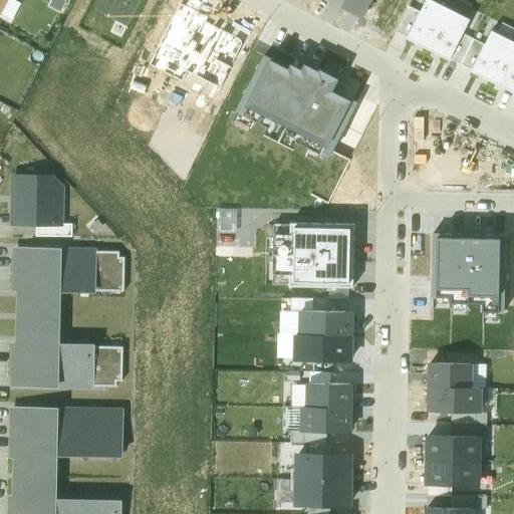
[(370,0),(343,0),(341,6),(362,17),(370,0)]
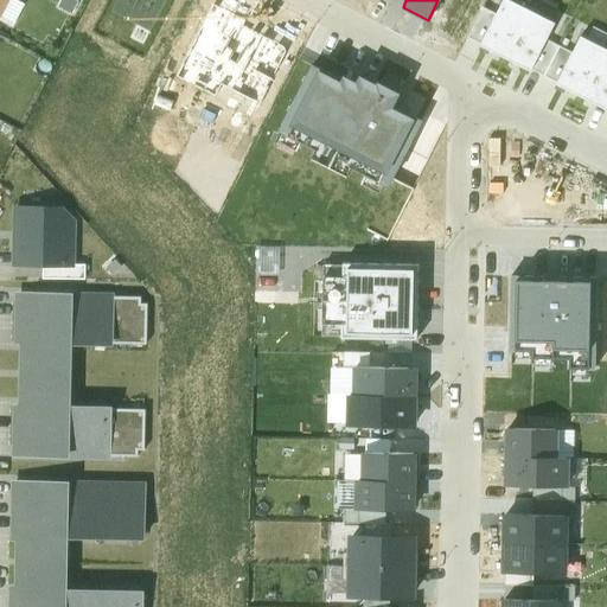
[(504,58),(529,11),(508,0),(502,0),(492,20),(480,45),(504,58)]
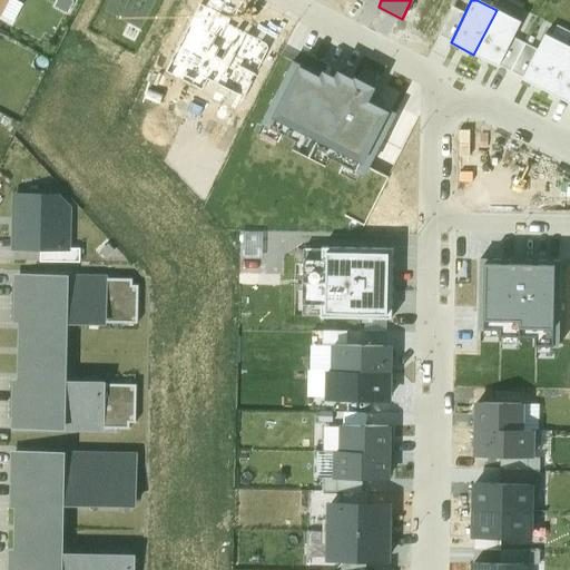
[(497,10),(473,55),(497,67),(509,43),(520,21),(497,10)]
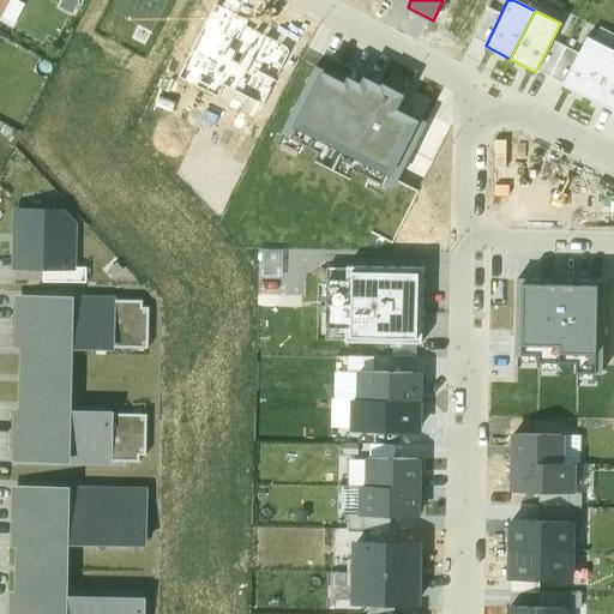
[(473,40),(486,46),(498,20),(485,14),(473,40)]
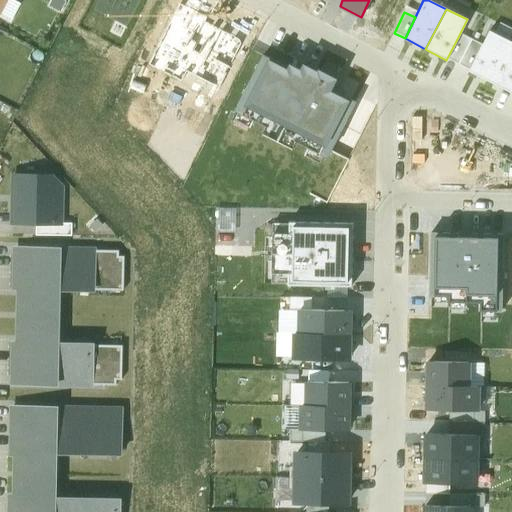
[(490,82),(511,41),(489,31),(479,50),(468,71),(490,82)]
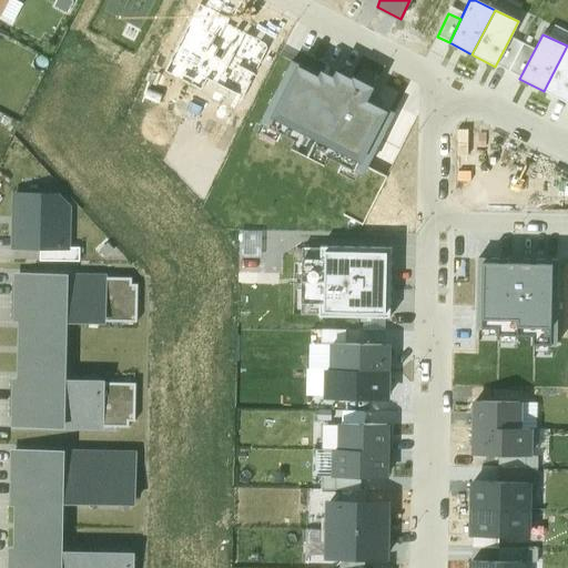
[(519,79),(531,56),(507,43),(495,67),(519,79)]
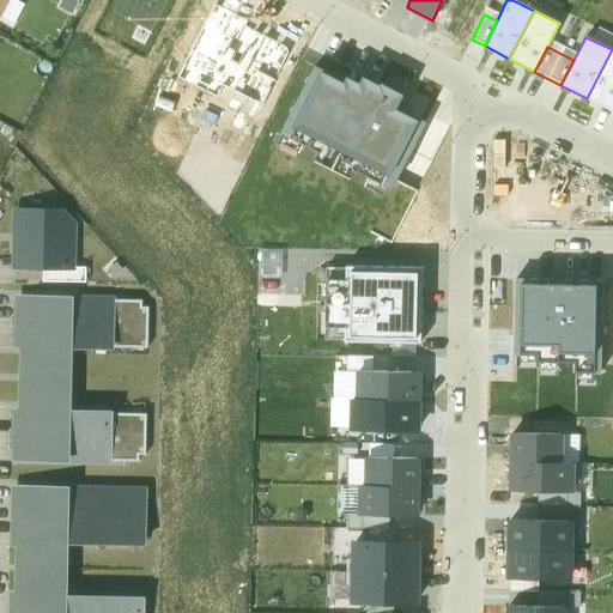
[(612,50),(612,49),(587,98),(612,111),(612,108),(612,50)]
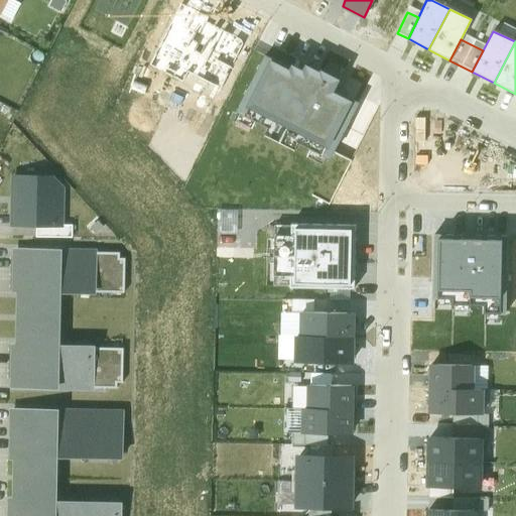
[(277,62),(265,55),(236,111),(329,158),(358,103),(345,97),(346,94),(336,89),(340,80),(320,69),(319,71),(306,65),(302,72),(279,59),(277,62)]
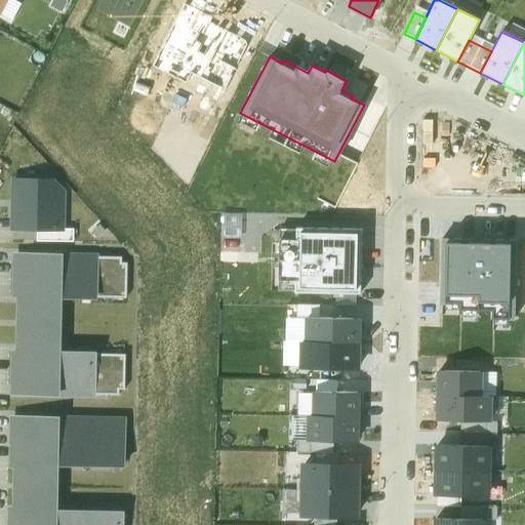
[(13,180),(12,229),(37,229),(62,230),(62,229),(63,192),(52,182),(13,180)]
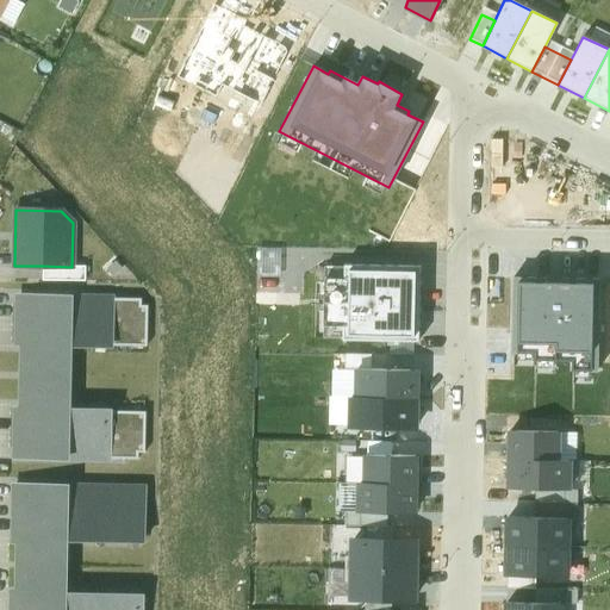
[(343,279),(324,279),(323,325),(343,325),(342,340),(418,341),(419,266),(343,265),(343,279)]
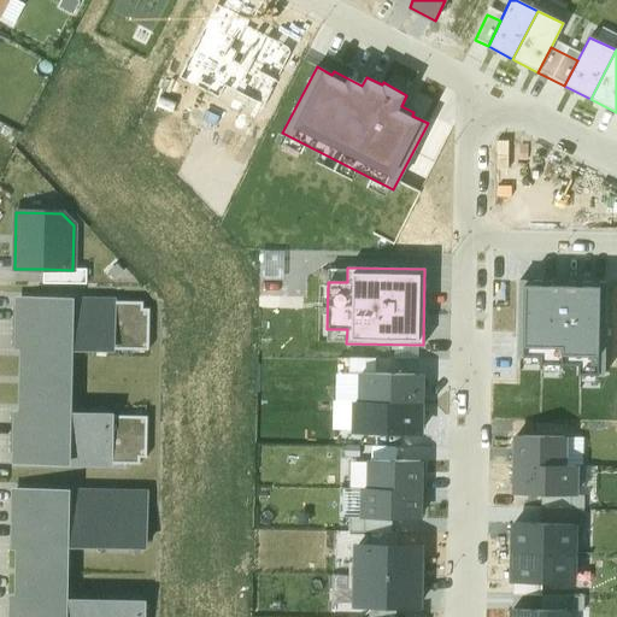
[(72,270),(43,269),(42,283),(86,285),(87,269),(72,269),(72,270)]
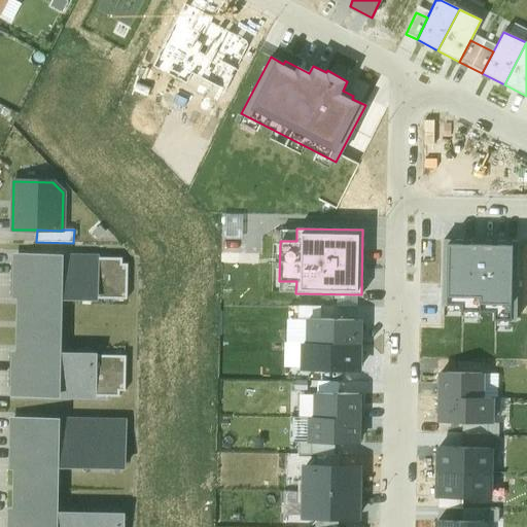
[(472,241),(443,240),(442,305),(460,305),(460,311),(493,312),(493,320),(516,320),(517,242),(487,241),(487,240),(472,239),(472,241)]
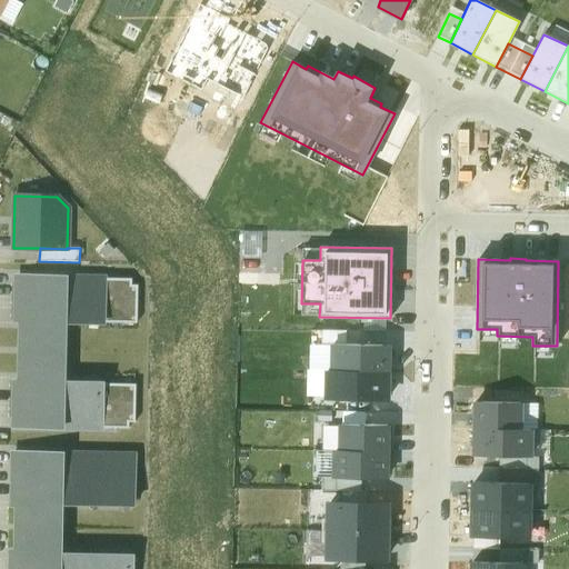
[(66,280),(15,279),(12,326),(19,326),(17,383),(12,382),(10,430),(101,433),(103,389),(63,388),(66,329),(103,330),(105,279),(66,278),(66,280)]
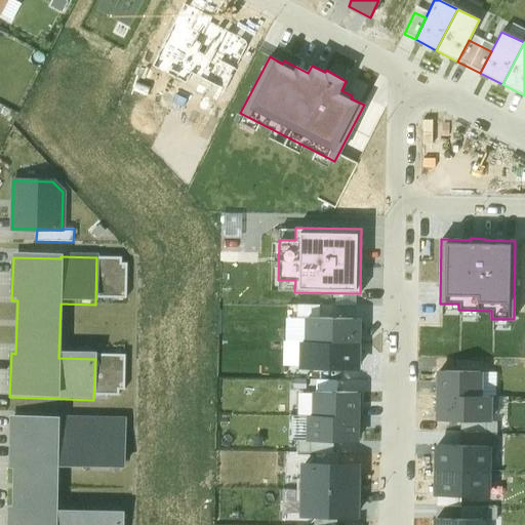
[(307,318),(307,342),(358,342),(358,319),(307,318)]
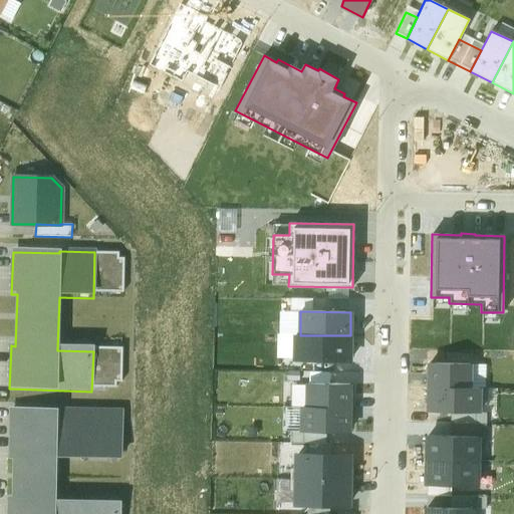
[(300,335),(295,335),(295,358),(349,359),(350,335),(300,335)]
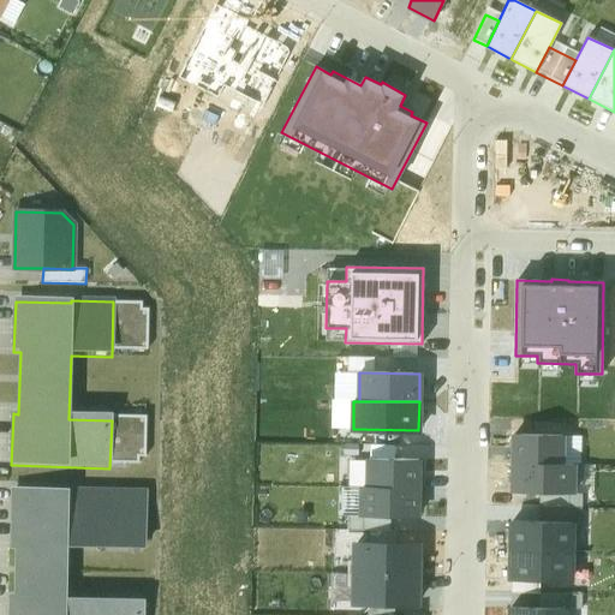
[(513,464),(561,465),(562,435),(513,435),(513,464)]
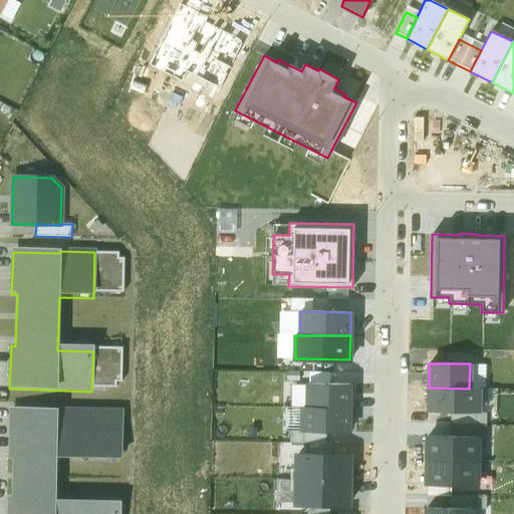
[(307,408),(349,408),(349,384),(308,383),(307,408)]
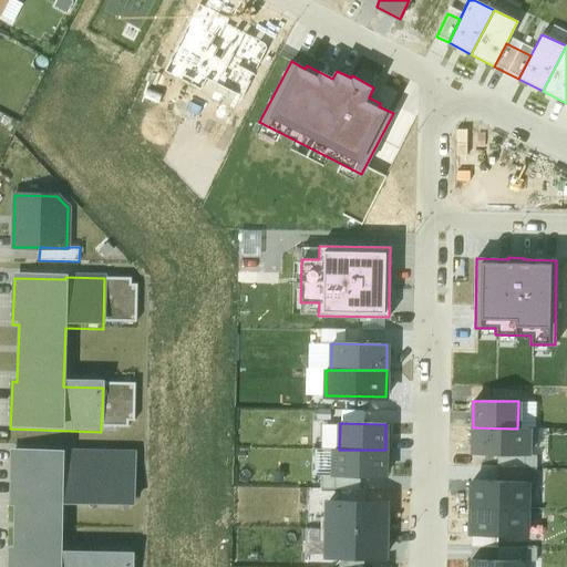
[(473,428),(473,454),(496,454),(528,455),(528,429),(517,429),(473,428)]
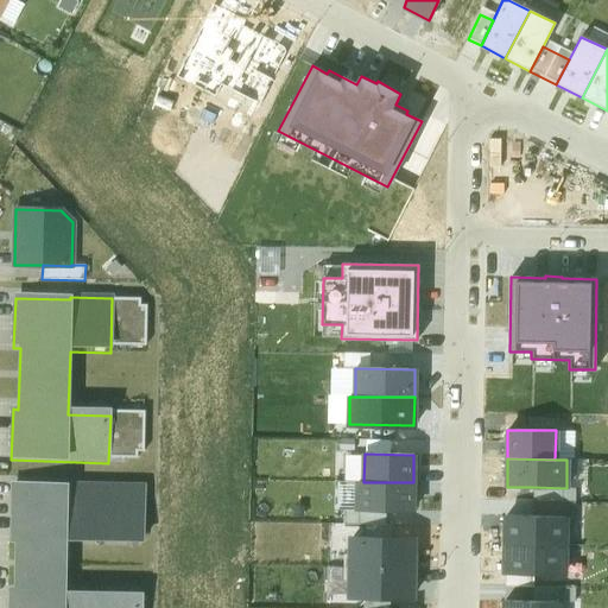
[(363,482),(358,482),(358,511),(412,512),(413,482),(363,482)]
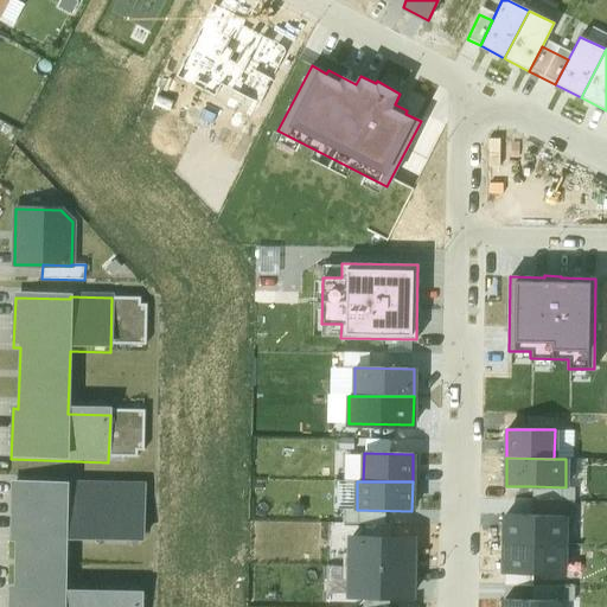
[(65,489),(11,487),(10,544),(16,544),(14,588),(8,588),(7,606),(141,606),(142,600),(65,598),(68,542),(141,544),(142,486),(65,484),(65,489)]
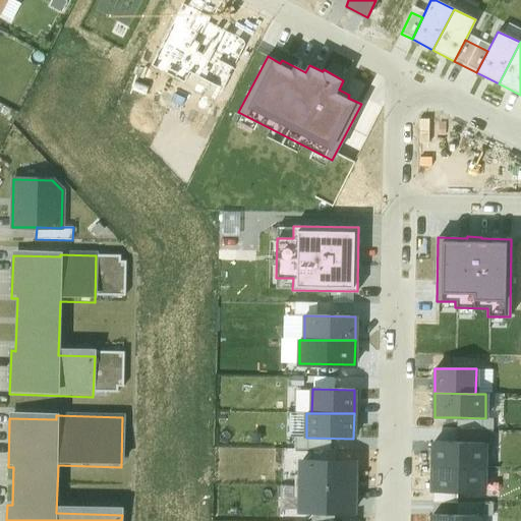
[(485,418),(456,417),(456,429),(491,430),(493,430),(494,418),(485,418)]
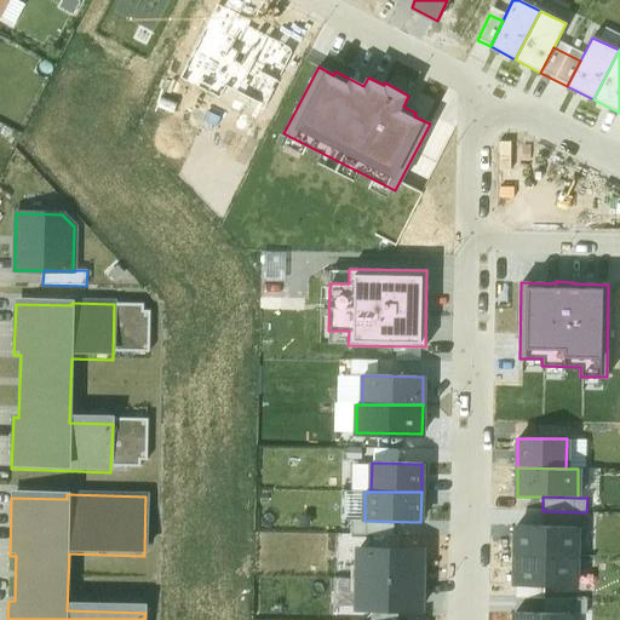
[(543,526),(575,527),(585,527),(585,512),(543,511),(543,526)]
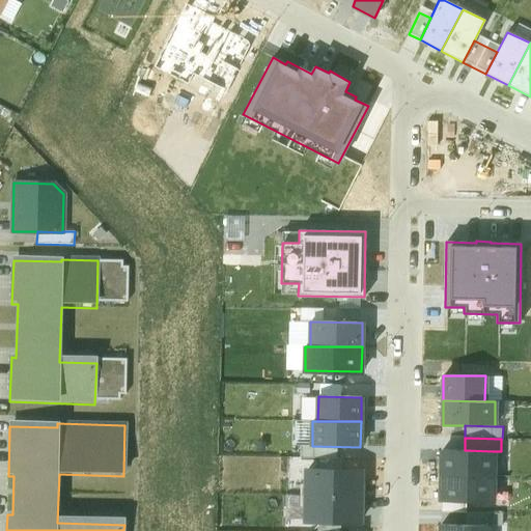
[(442,475),(493,476),(493,451),(465,450),(442,450),(442,475)]
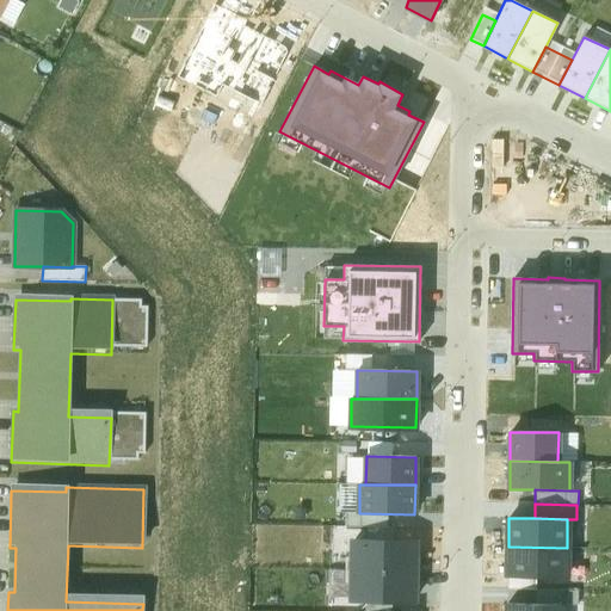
[(353,542),(352,571),(414,572),(415,543),(353,542)]
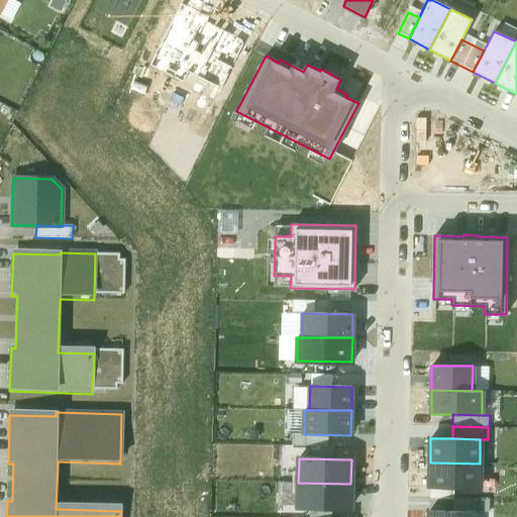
[(480,463),(430,462),(429,486),(453,487),(479,487),(480,463)]
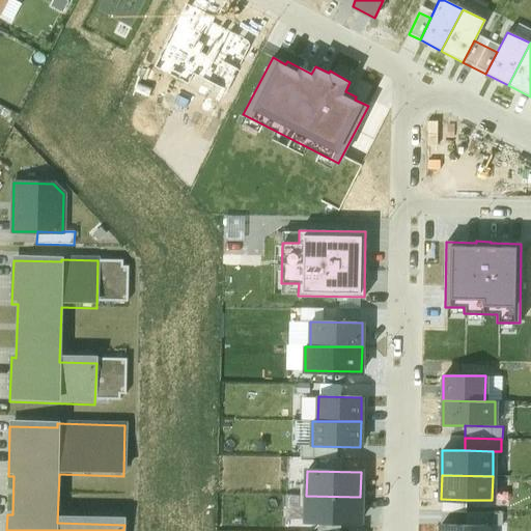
[(360,522),(360,497),(306,496),(306,521),(360,522)]
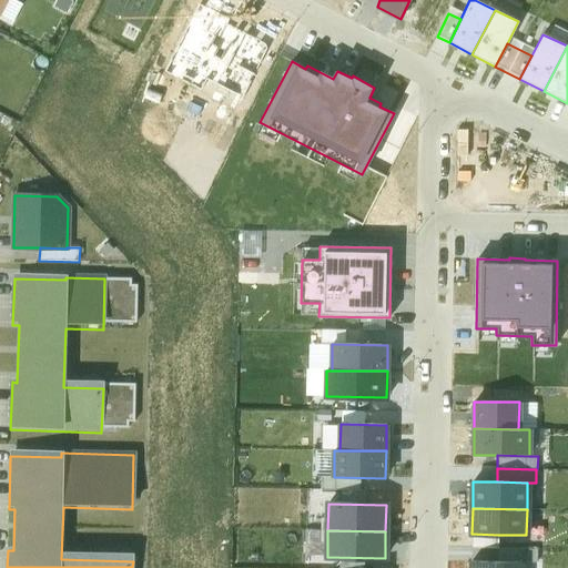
[(498,535),(472,534),(472,548),(498,548),(498,535)]
